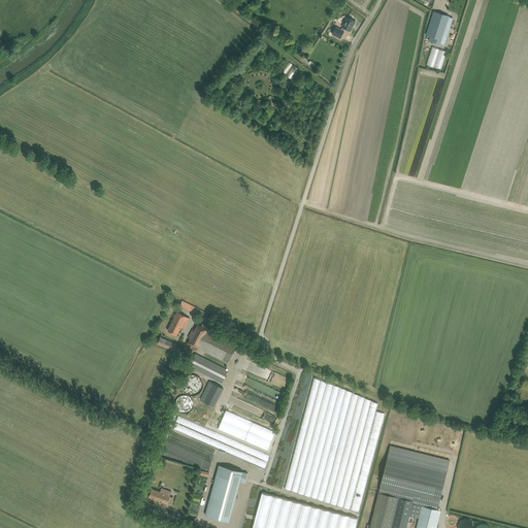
[(433,11),(432,17),(426,34),(430,35),(428,40),(440,44),(440,43),(444,45),(453,19),(449,17),(433,11)]
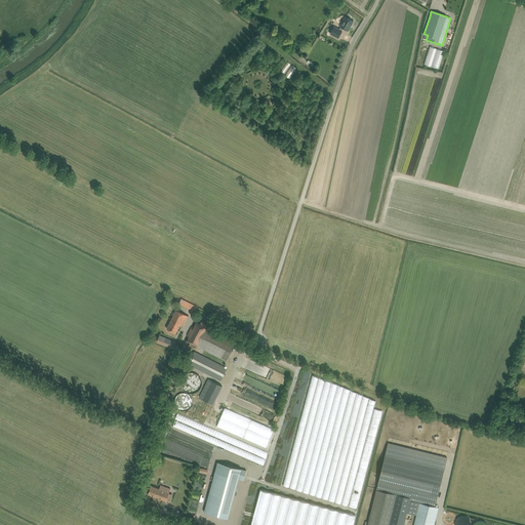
[(348,17),(348,18),(346,16),(340,27),(339,30),(334,27),(330,34),(338,38),(342,31),(341,31),(342,28),(348,31),(353,21),(351,19),(351,18),(349,17),(348,17)]
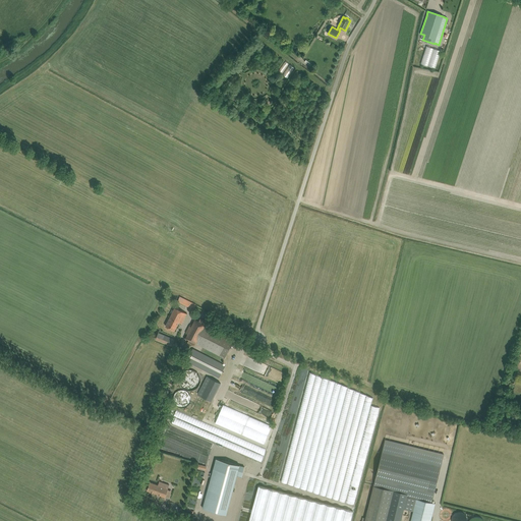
[(438,69),(443,51),(427,47),(423,65),(438,69)]
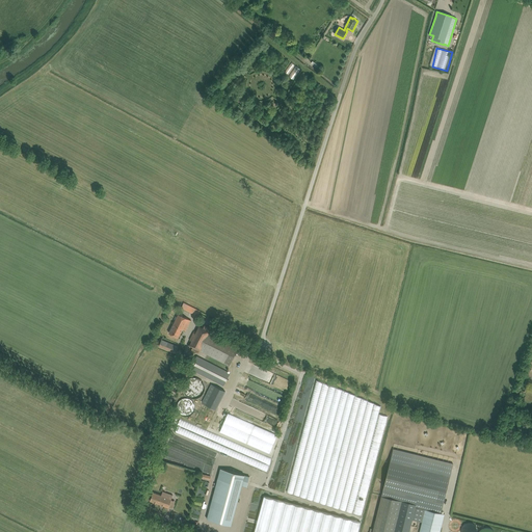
[(286,74),(290,76),(297,65),(293,63),(286,74)]
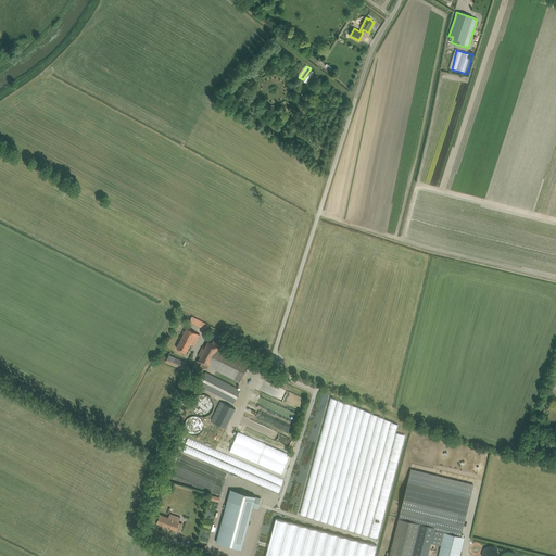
[(304,81),(310,85),(316,73),(311,70),(304,81)]
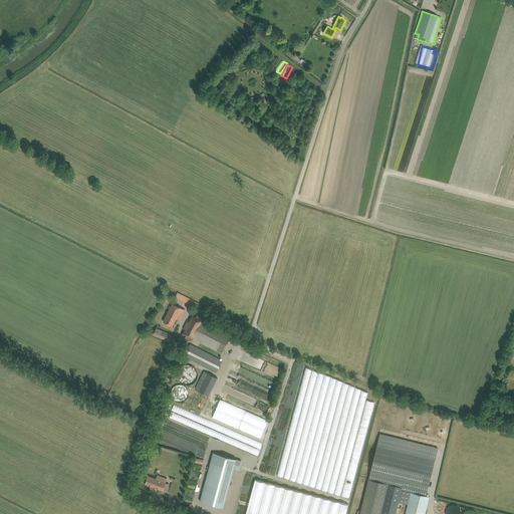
[(178,292),(175,297),(184,301),(184,302),(191,305),(192,303),(194,300),(188,297),(186,296),(178,292)]
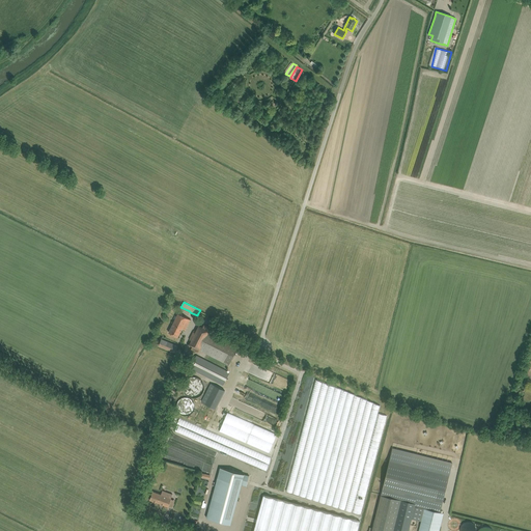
[(169,332),(173,334),(177,337),(183,328),(186,330),(190,319),(186,317),(178,313),(169,332)]
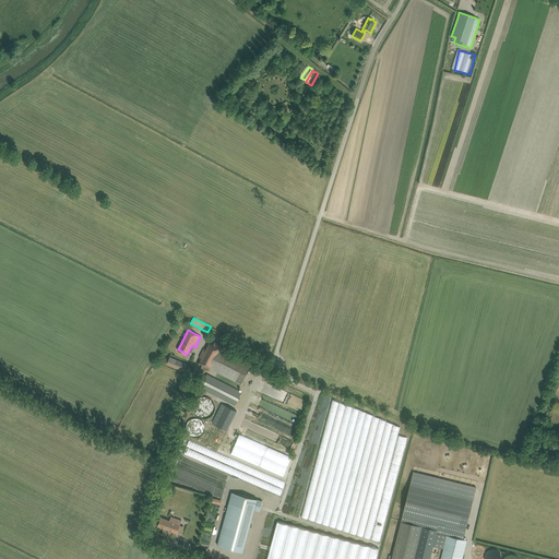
[(201,358),(199,363),(202,365),(201,368),(205,370),(209,371),(210,368),(241,384),(249,369),(251,365),(226,352),(219,348),(222,345),(215,342),(213,345),(210,343),(205,351),(203,349),(199,357),(200,357),(201,358)]
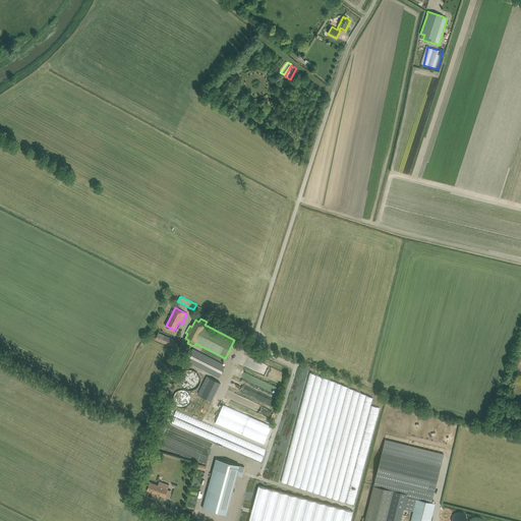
[(156,339),(167,344),(172,346),(174,340),(159,333),(156,339)]
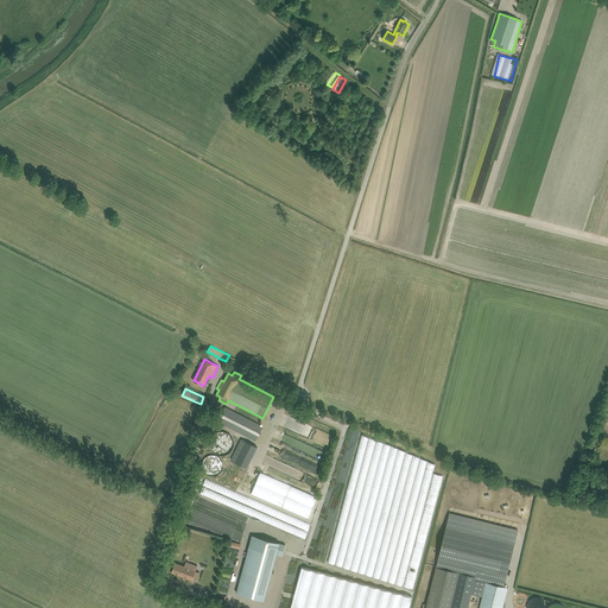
[(217,422),(223,424),(255,441),(263,426),(230,410),(225,407),(217,422)]
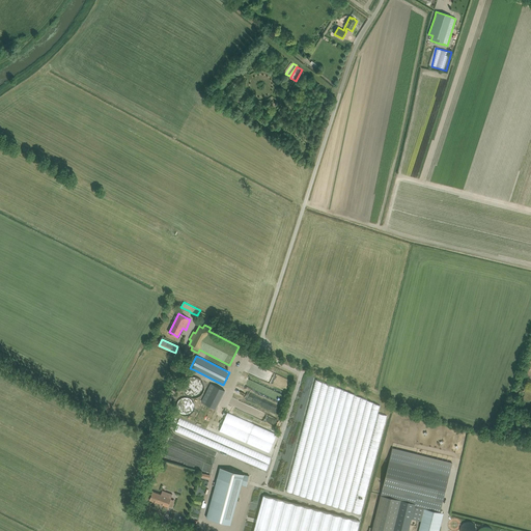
[(197,395),(198,395),(200,394),(201,394),(202,393),(203,392),(204,391),(204,390),(204,389),(204,388),(204,386),(204,384),(203,383),(202,381),(201,380),(200,379),(199,379),(198,379),(196,378),(195,378),(193,379),(192,379),(191,380),(189,381),(189,383),(188,384),(188,386),(188,388),(188,389),(189,391),(190,393),(191,393),(191,394),(192,394),(194,395),(196,395),(197,395)]
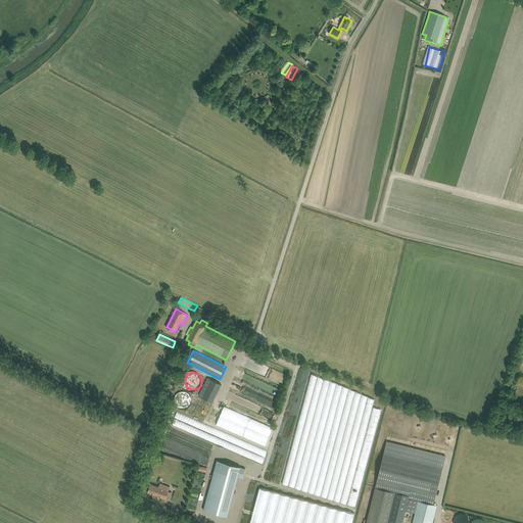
[(212,403),(222,385),(207,378),(198,395),(212,403)]
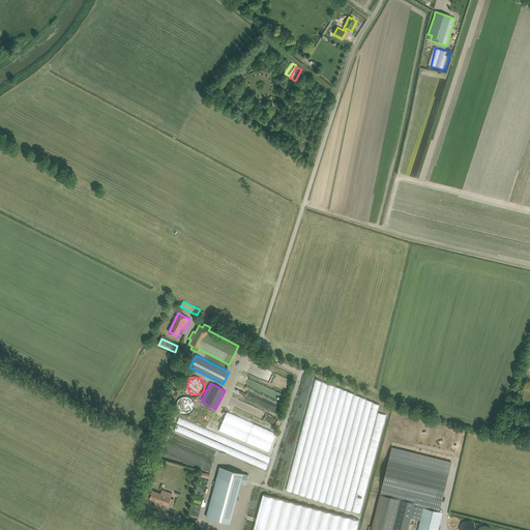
[(267,388),(264,394),(284,402),(286,395),(267,388)]
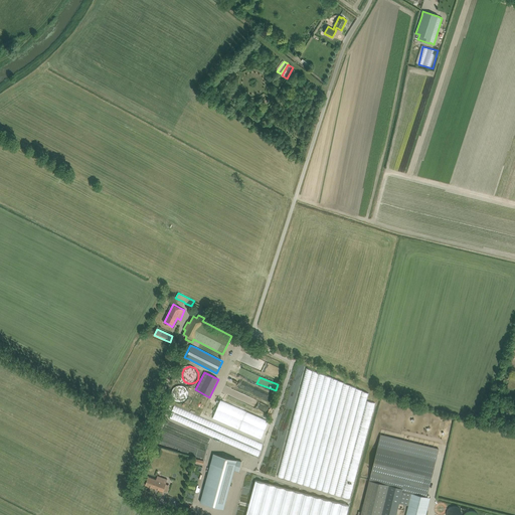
[(354,499),(375,403),(368,401),(371,389),(317,377),(293,483),(345,495),(344,497),(354,499)]
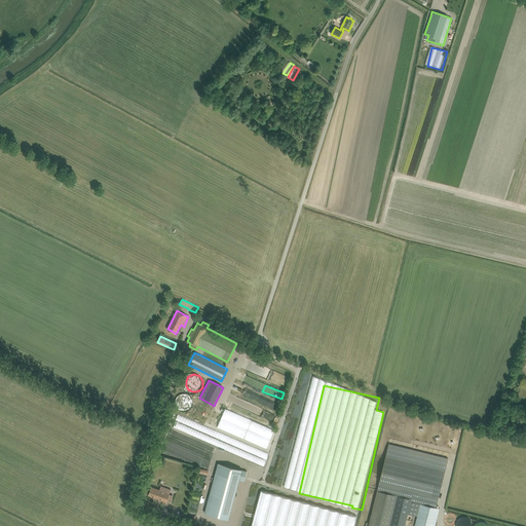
[(248,396),(256,399),(258,393),(250,389),(248,396)]
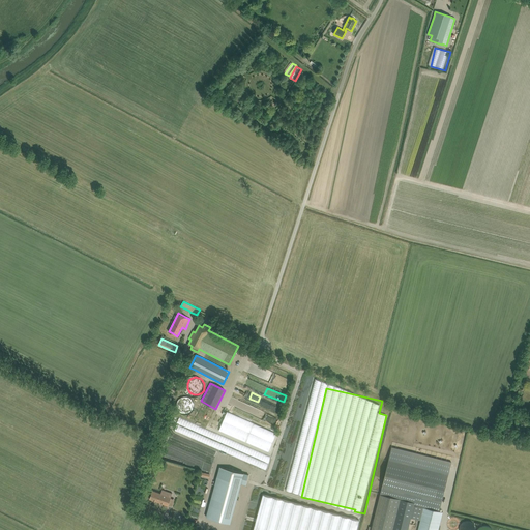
[(260,401),(258,406),(280,413),(282,408),(260,401)]
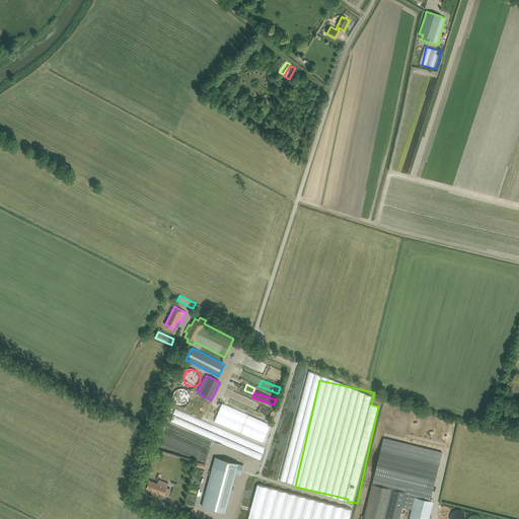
[(240,395),(237,403),(273,419),(276,411),(240,395)]
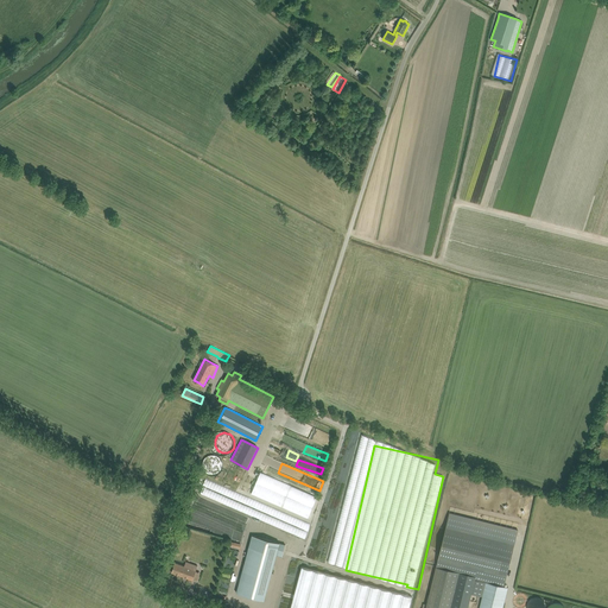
[(235,464),(230,476),(235,479),(240,467),(235,464)]
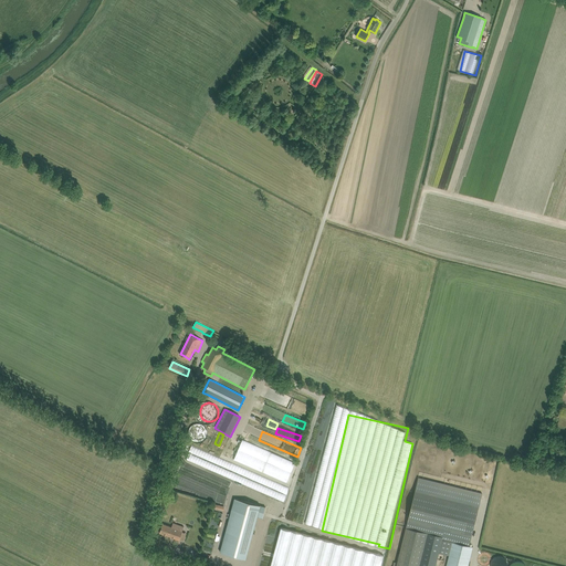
[(273,452),(243,441),(237,461),(265,472),(273,452)]
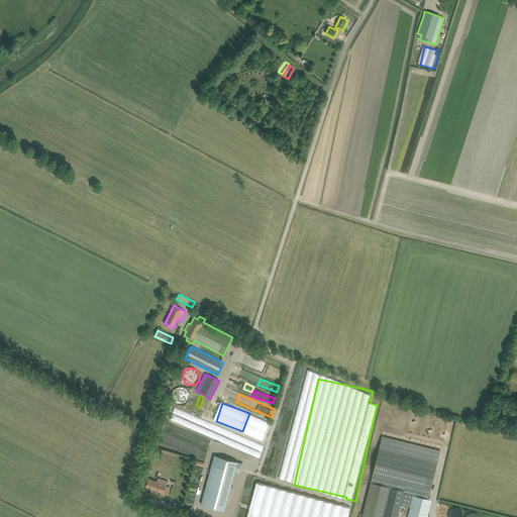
[(267,445),(176,410),(171,422),(262,457),(267,445)]
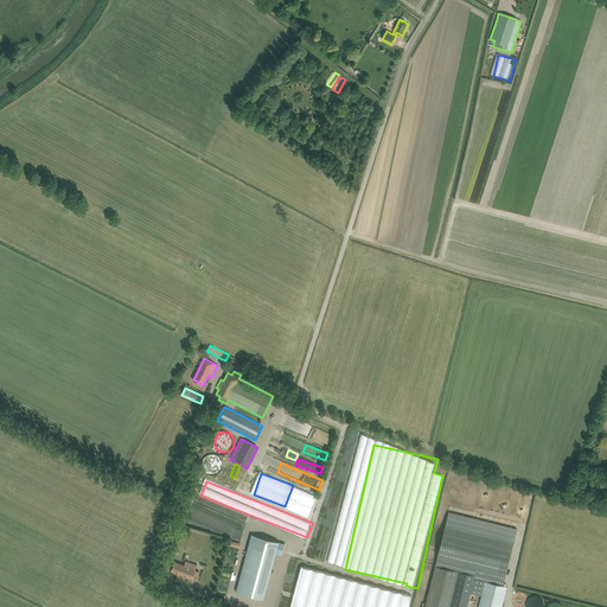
[(502,606),(508,586),(503,586),(513,543),(445,525),(425,606),(466,606),(471,593),(481,595),(478,606),(502,606)]
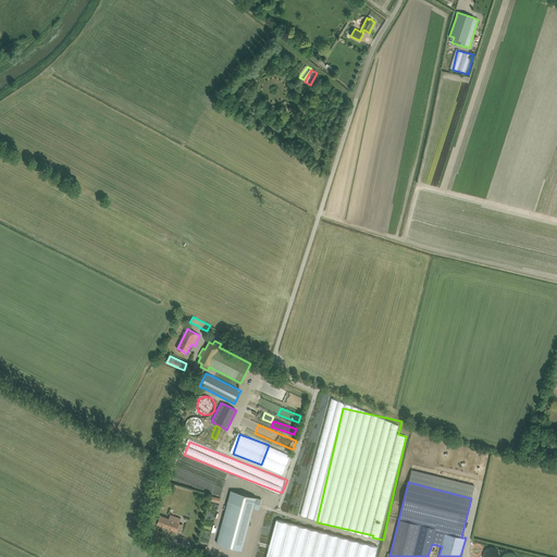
[(258,509),(261,499),(231,491),(217,543),(242,551),(254,508),(258,509)]
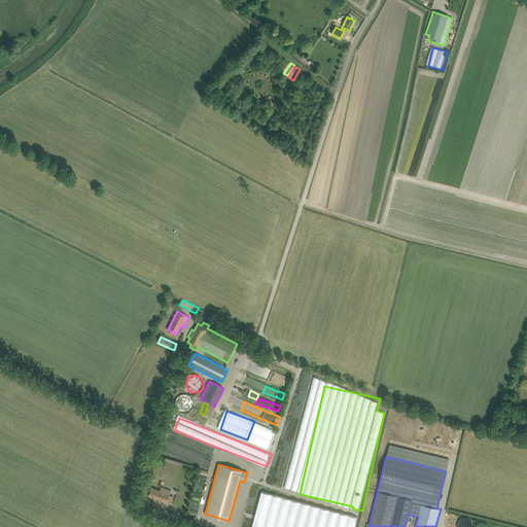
[(148,496),(153,497),(167,502),(170,494),(156,489),(151,488),(148,496)]
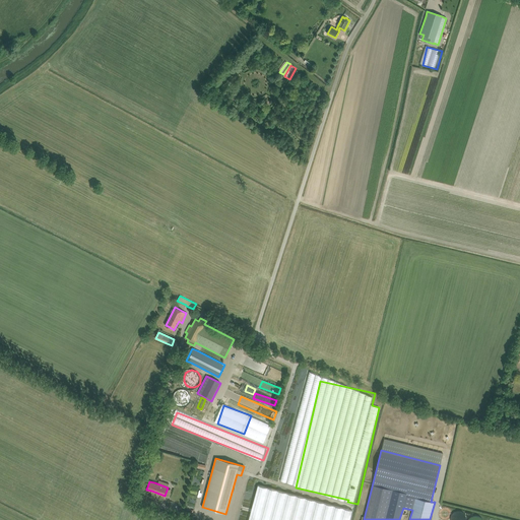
[(258,484),(248,519),(349,519),(352,510),(258,484)]
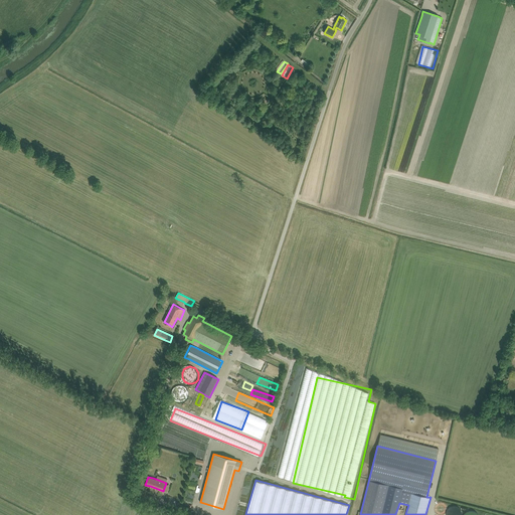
[(447,512),(446,514),(461,514),(462,514),(462,512),(461,511),(461,509),(460,508),(458,507),(457,506),(456,506),(455,506),(453,506),(452,506),(451,506),(450,507),(449,508),(448,509),(447,511),(447,512)]
